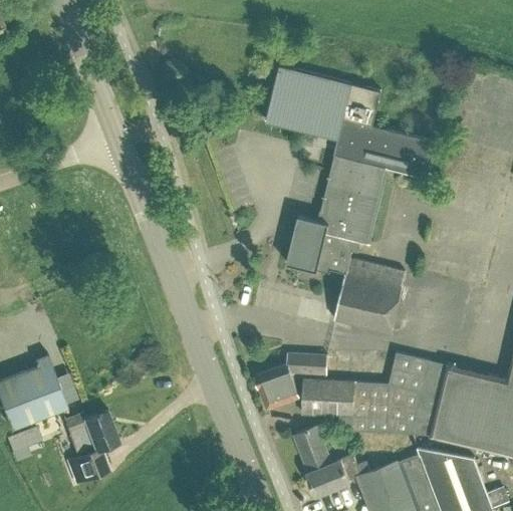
[(318,130),(338,135),(332,156),(335,156),(322,211),(319,210),(317,221),(297,216),(285,264),(316,271),(328,274),(329,270),(344,274),(333,319),(392,334),(405,271),(349,258),(351,251),(357,252),(359,242),(368,244),(387,169),(429,179),(438,141),(437,141),(436,143),(371,128),(380,91),(278,66),(265,120),(317,134),(318,130)]
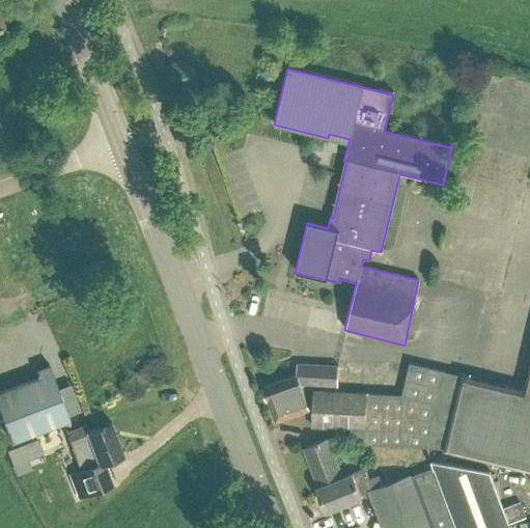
[(363,441),(363,445),(443,449),(443,450),(529,471),(529,360),(523,391),(409,365),(401,397),(313,391),(311,428),(350,431),(349,440),(363,441)]
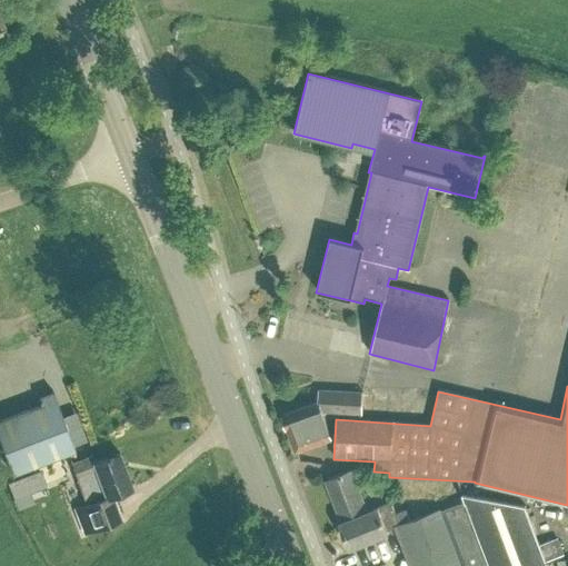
[(318,391),(317,403),(281,416),(294,452),(329,439),(320,414),(359,415),(360,394),(318,391)]
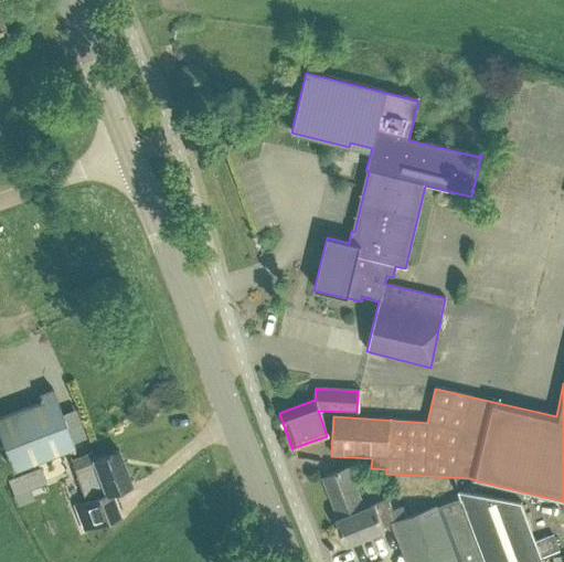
[(0,443),(11,472),(74,448),(52,390),(0,409),(0,443)]
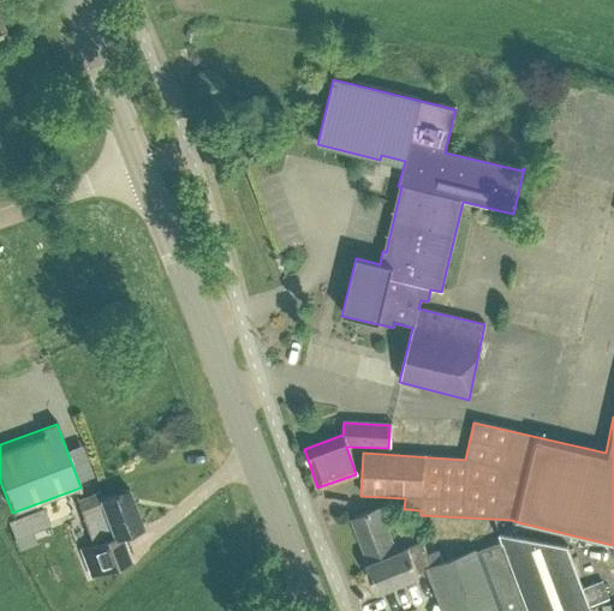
[(81,545),(90,573),(131,558),(123,532),(143,523),(130,485),(102,495),(101,489),(77,497),(83,514),(103,505),(113,533),(81,545)]
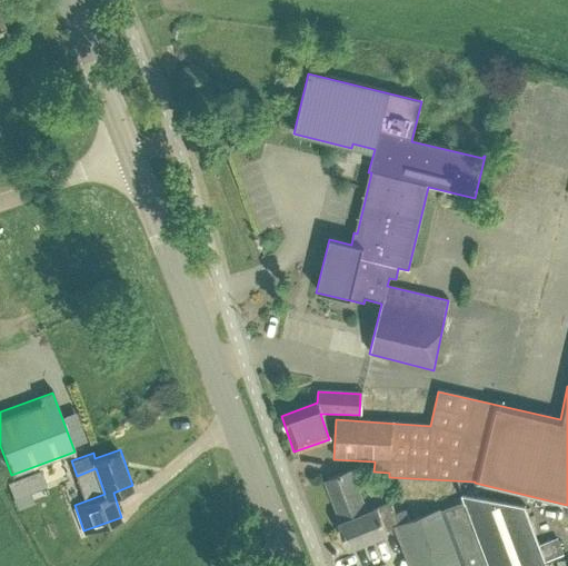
[(438,510),(405,524),(401,514),(394,517),(388,504),(365,513),(349,472),(325,482),(340,522),(338,522),(348,548),(386,534),(385,532),(396,527),(410,565),(546,565),(545,563),(562,556),(557,539),(538,545),(524,507),(461,496),(465,504),(439,513),(438,510)]
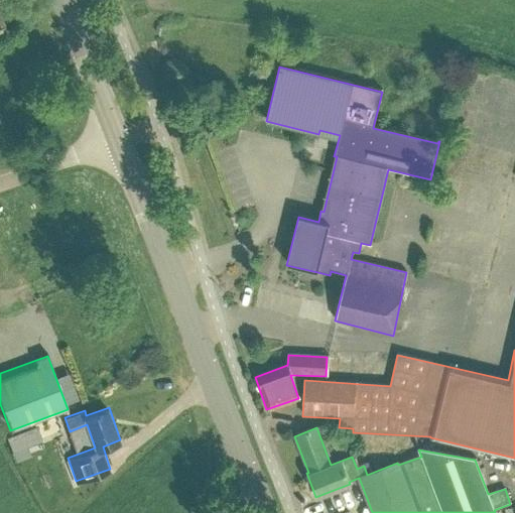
[(34,430),(23,434),(27,445),(38,441),(34,430)]
